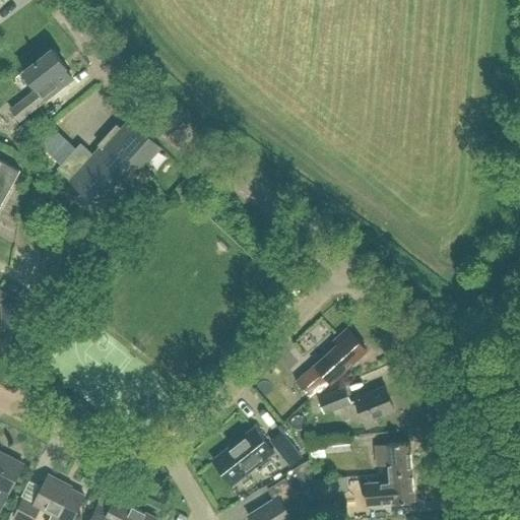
[(73,79),(66,69),(67,68),(53,49),(24,71),(39,89),(12,110),(20,120),(73,79)]
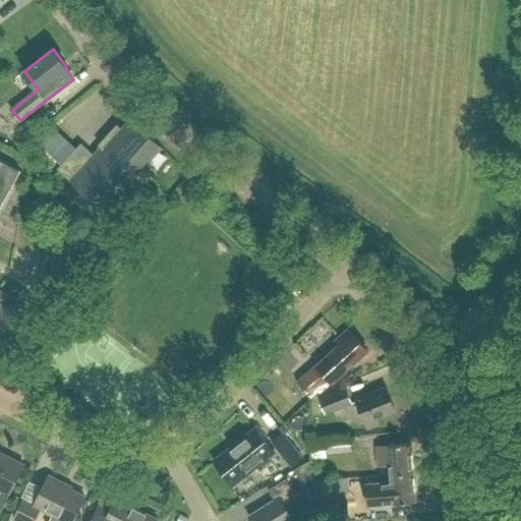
[(29,139),(51,121),(42,110),(19,128),(29,139)]
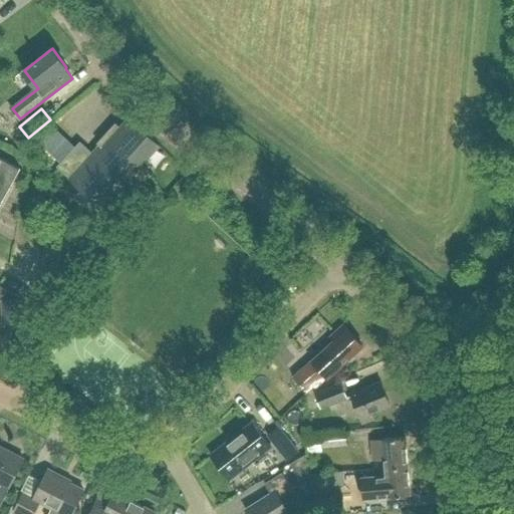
[(106,135),(141,166),(160,145),(130,116),(119,127),(116,124),(106,135)]
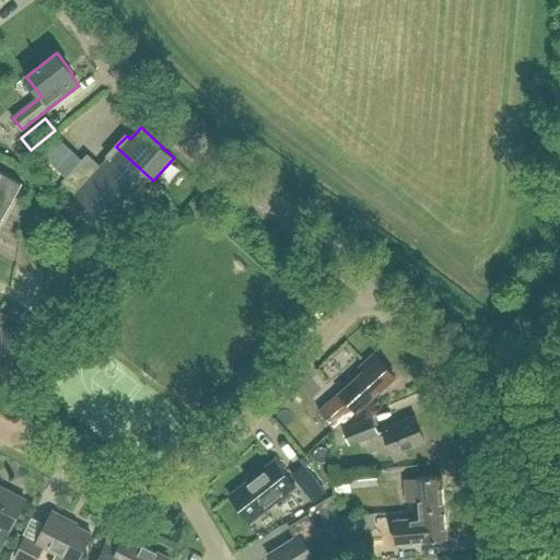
[(153,181),(116,147),(107,156),(109,158),(101,167),(89,156),(85,160),(132,203),(153,181)]
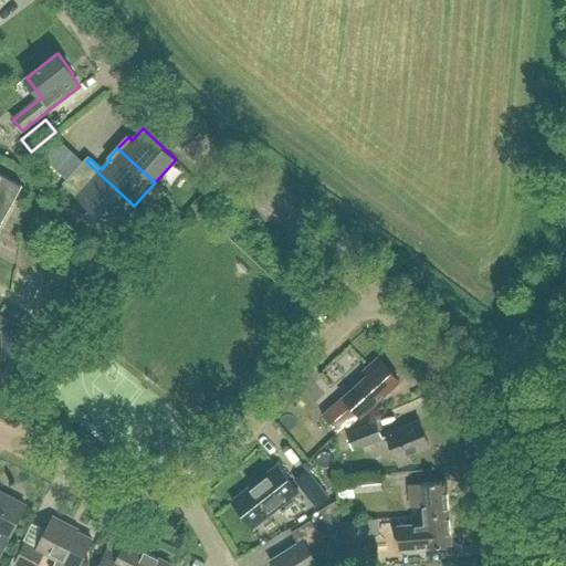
[(134,206),(86,161),(65,184),(76,195),(75,196),(112,229),(134,206)]
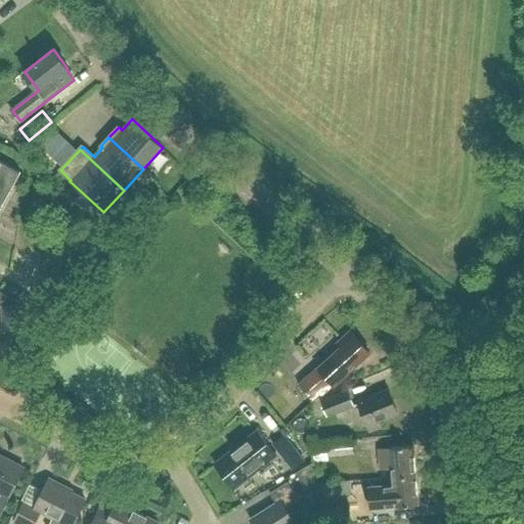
[(0,210),(20,172),(0,161),(0,210)]
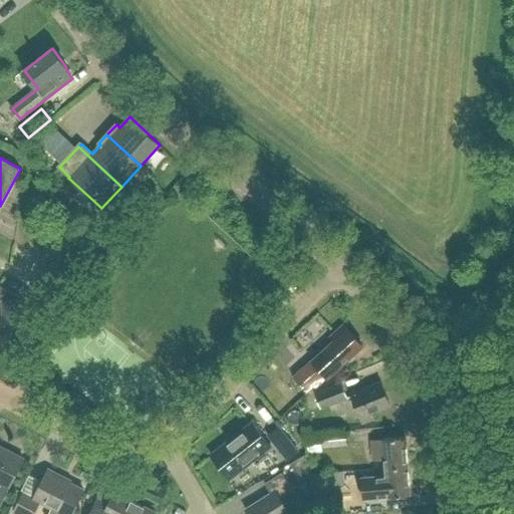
[(348,328),(294,376),(309,395),(364,345),(348,328)]
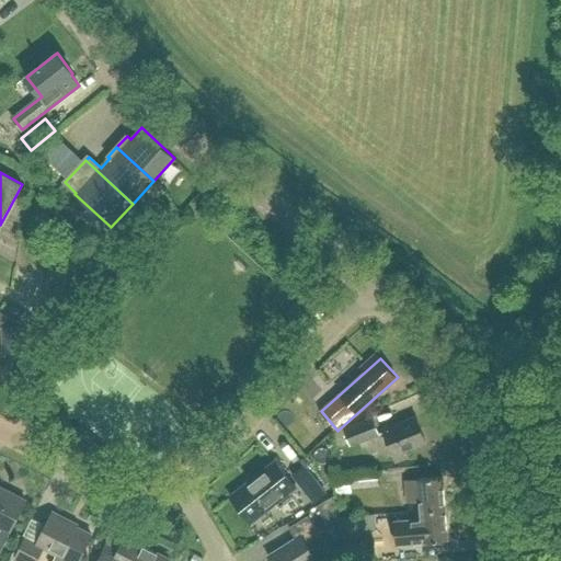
[(410,458),(407,451),(427,443),(415,413),(382,426),(397,462),(410,458)]
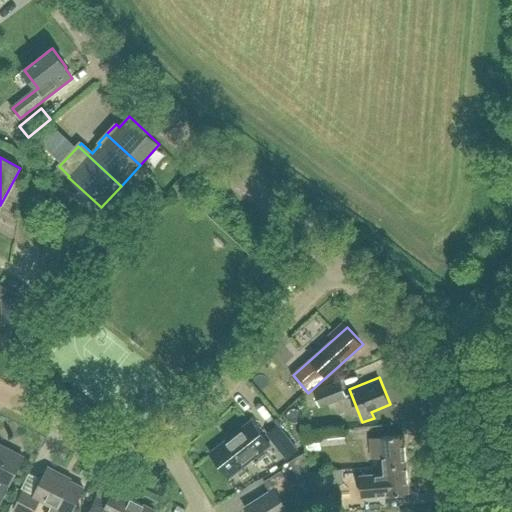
[(319,407),(348,396),(341,379),(313,390),(319,407)]
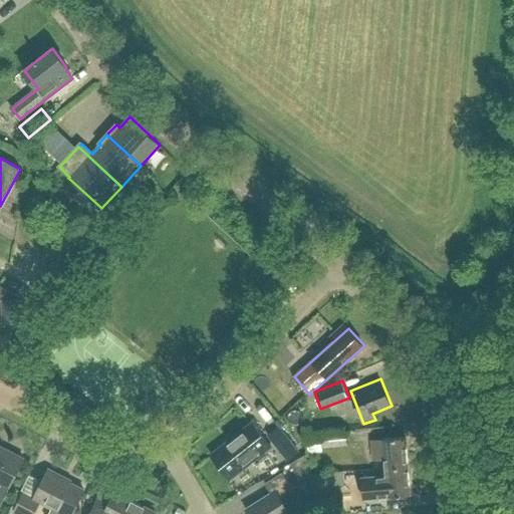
[(230,479),(272,446),(252,421),(211,455),(230,479)]
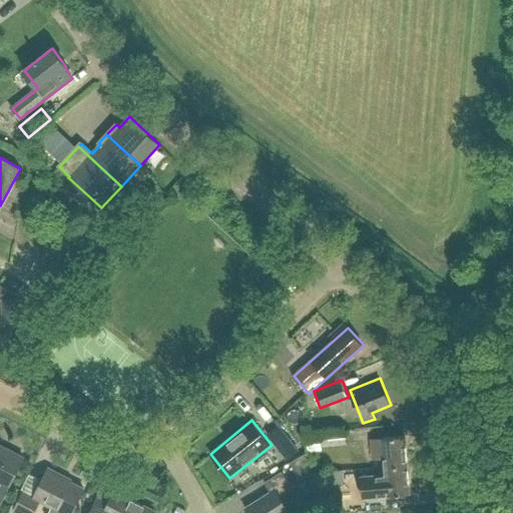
[(299,450),(279,424),(267,433),(288,459),(299,450)]
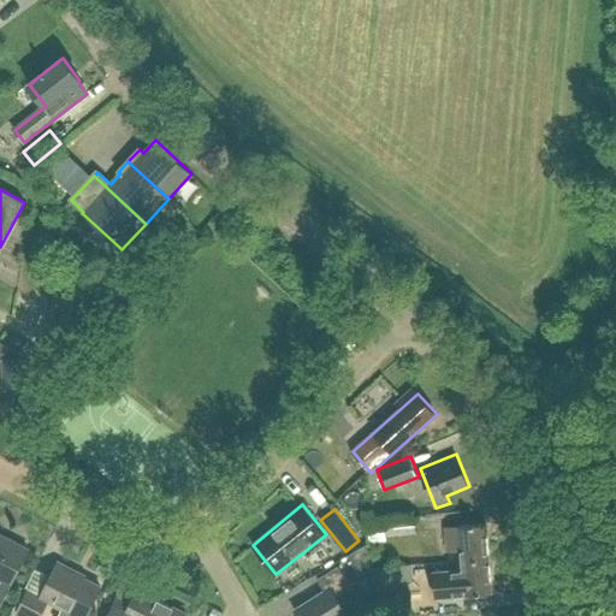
[(414,516),(367,521),(369,542),(386,540),(386,535),(416,533),(414,516)]
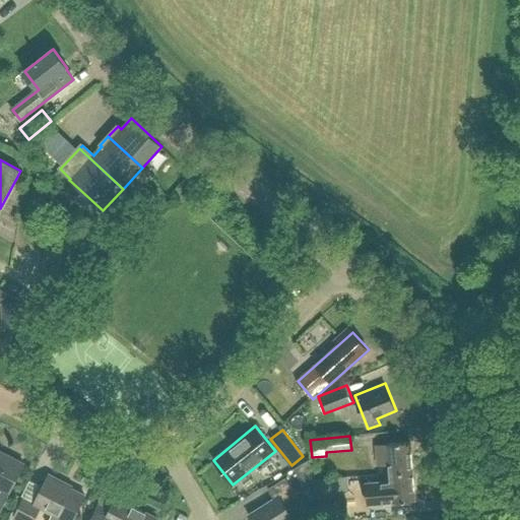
[(390,473),(413,471),(410,442),(376,445),(378,466),(389,465),(390,473)]
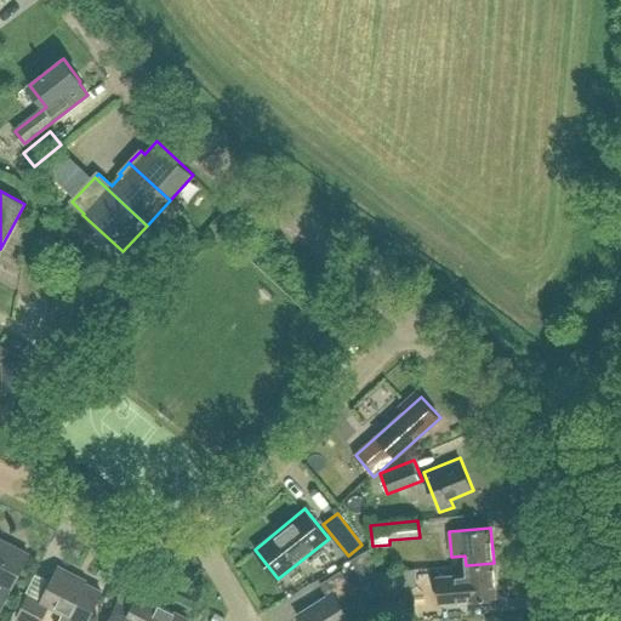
[(0,584),(12,590),(29,554),(0,540),(0,584)]
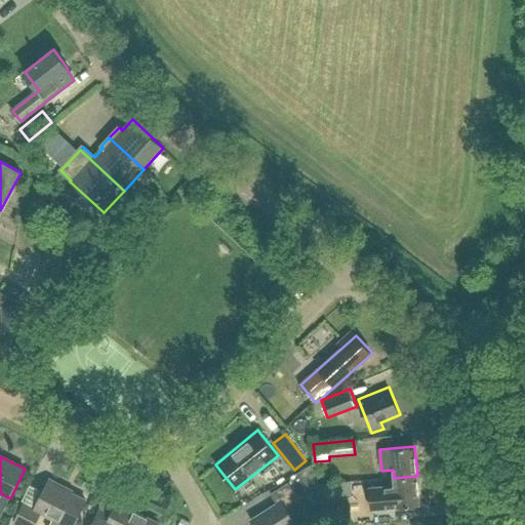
[(371,511),(385,509),(419,506),(417,476),(394,478),(394,486),(369,488),(371,511)]
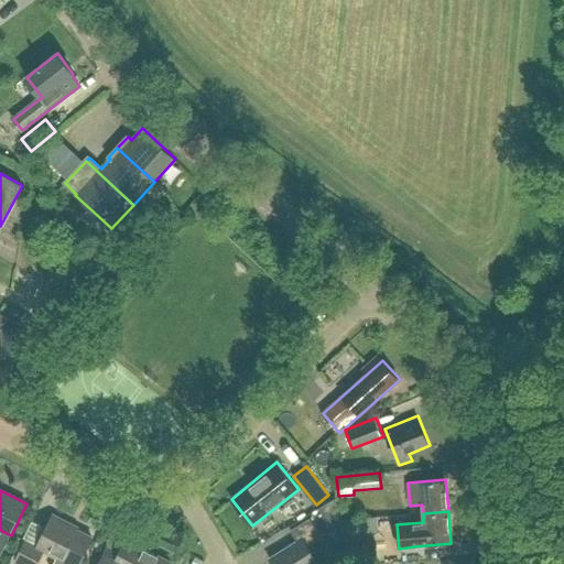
[(18,563),(36,563),(43,551),(69,563),(79,563),(93,538),(52,517),(35,548),(25,542),(14,563),(18,563)]
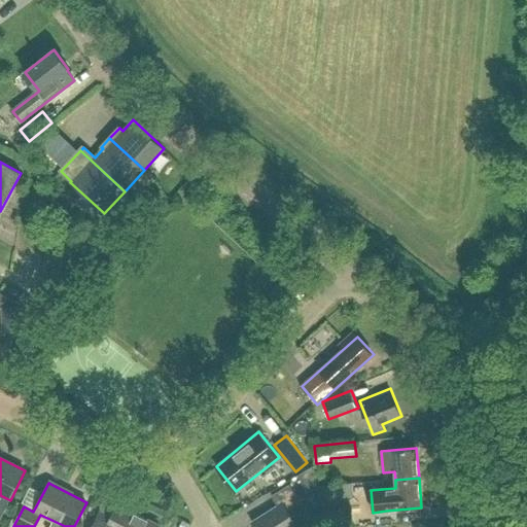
[(271,495),(277,505),(251,521),(255,526),(295,526),(311,518),(289,484),(271,495)]
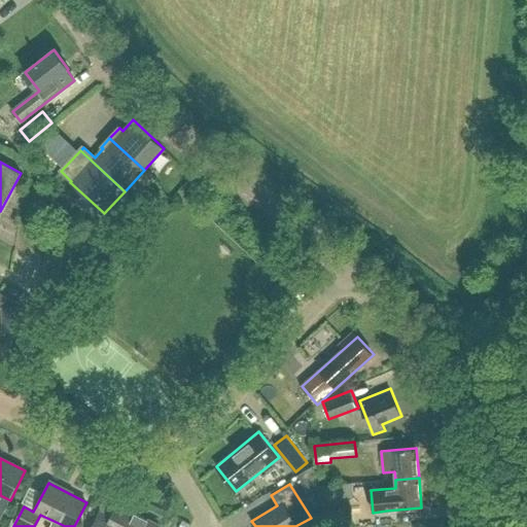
[(161,526),(162,526),(136,513),(138,511),(130,506),(132,503),(121,498),(113,515),(102,508),(93,526),(161,526)]
